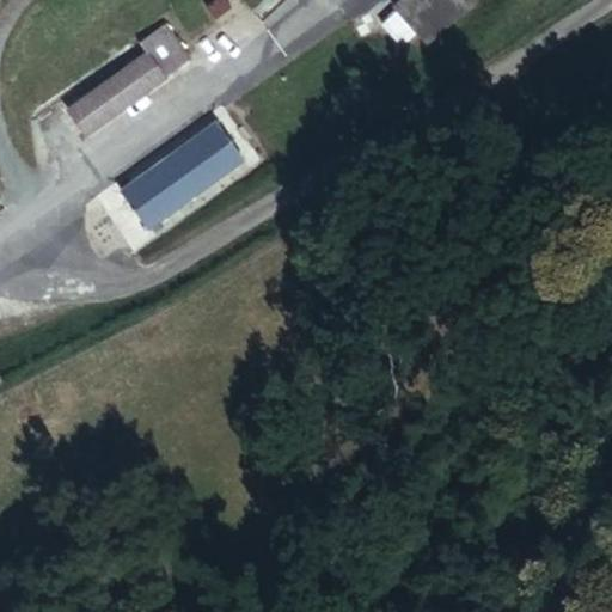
[(411,28),(427,44),(477,0),(395,0),(391,4),(396,11),(411,28)]
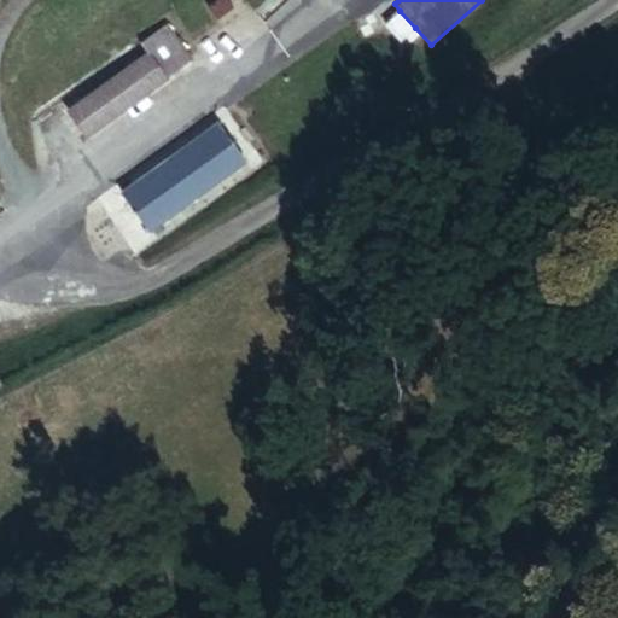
[(415,28),(400,11),(385,24),(400,41),(415,28)]
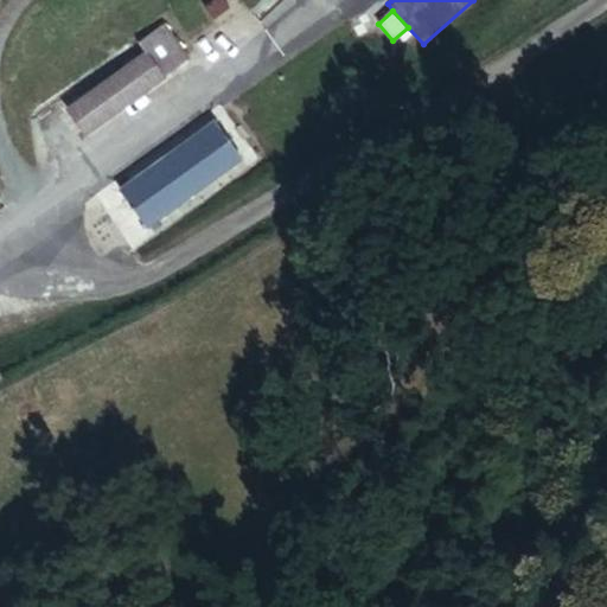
[(139,42),(144,49),(164,75),(187,57),(164,23),(139,42)]
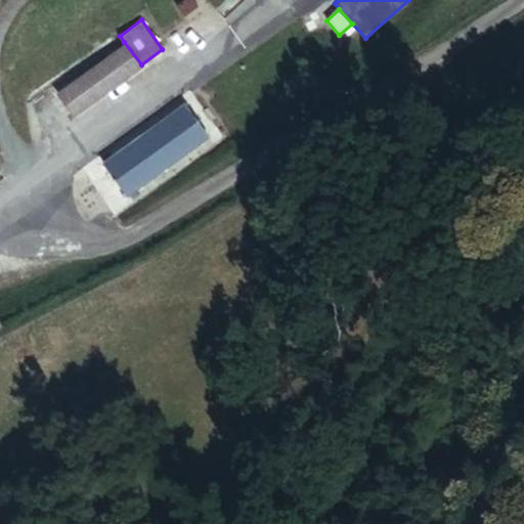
[(55,94),(73,117),(143,67),(141,64),(124,42),(55,94)]
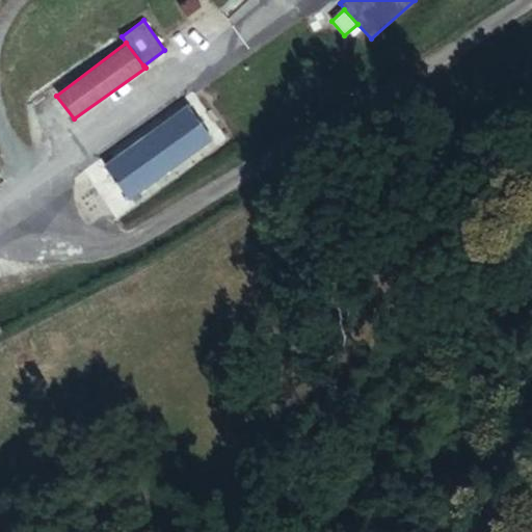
[(104,164),(129,200),(213,138),(188,103),(104,164)]
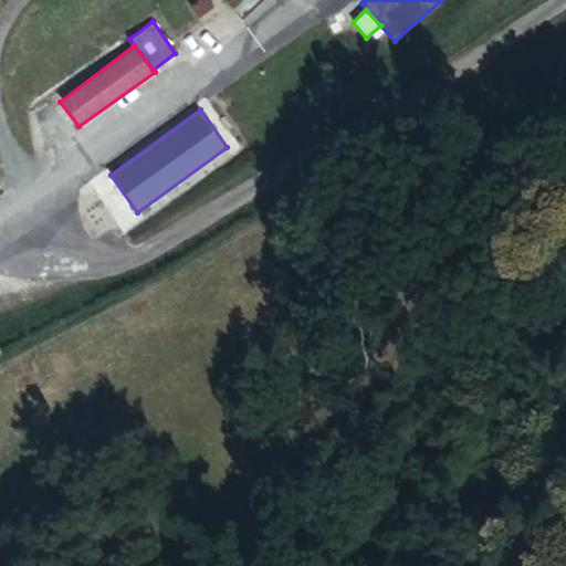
All buildings are outlined.
